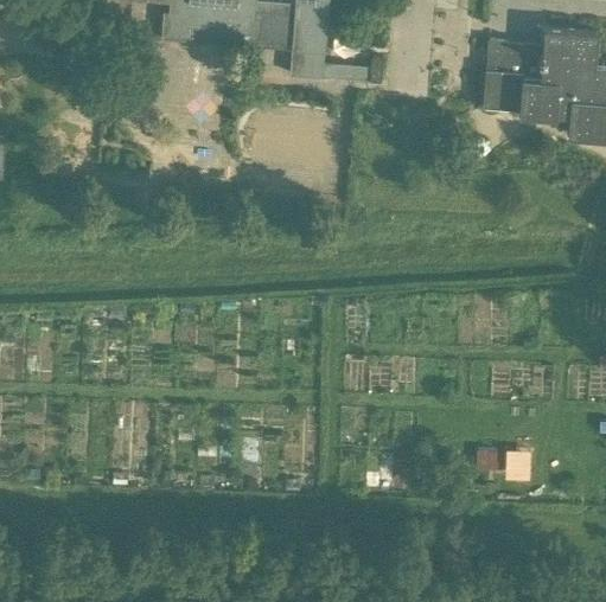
[(97,0),(95,34),(127,37),(128,37),(132,1),(170,4),(170,13),(164,13),(161,39),(228,45),(259,47),(292,50),(291,77),(323,79),(323,78),(329,0),(97,0)]
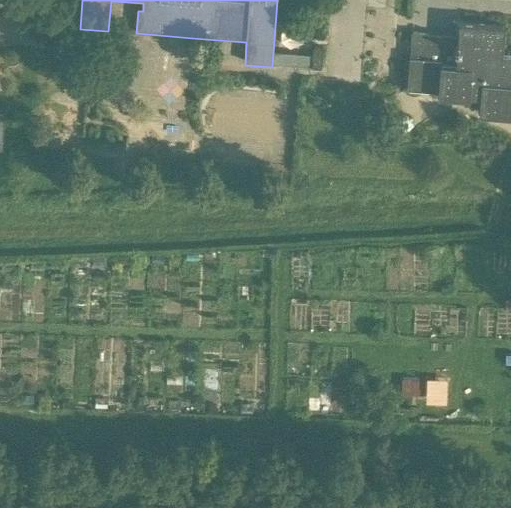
[(412,34),(407,92),(438,94),(438,97),(470,99),(470,97),(480,97),(479,114),(510,116),(510,53),(503,52),(505,27),(459,23),(458,38),(412,34)]
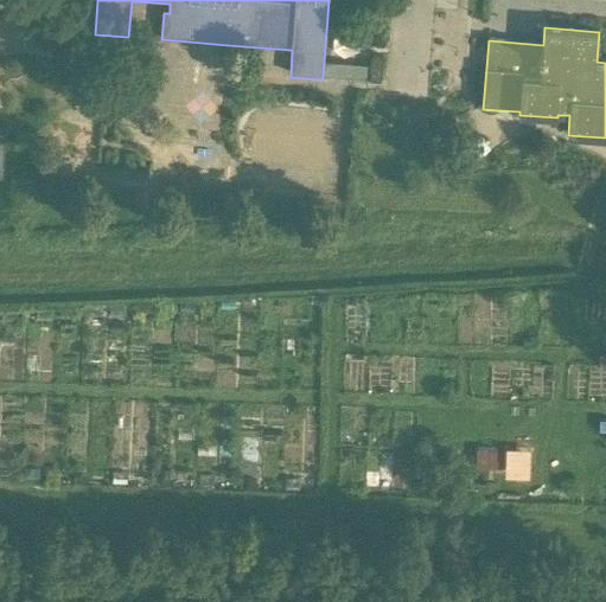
[(80,45),(81,33),(68,32),(67,44),(80,45)]
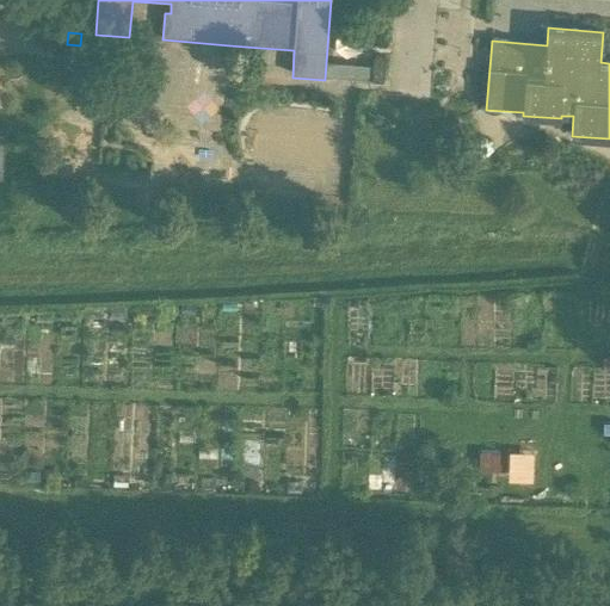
[(375,59),(373,84),(384,85),(386,60),(375,59)]
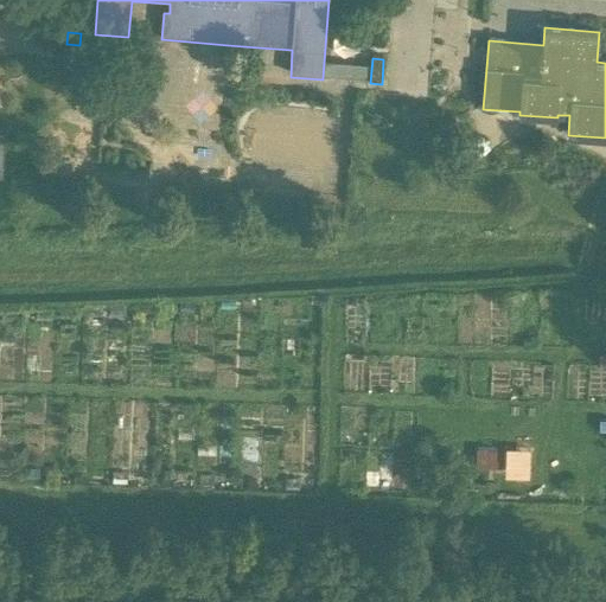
[(478,453),(477,471),(496,472),(496,454),(478,453)]
